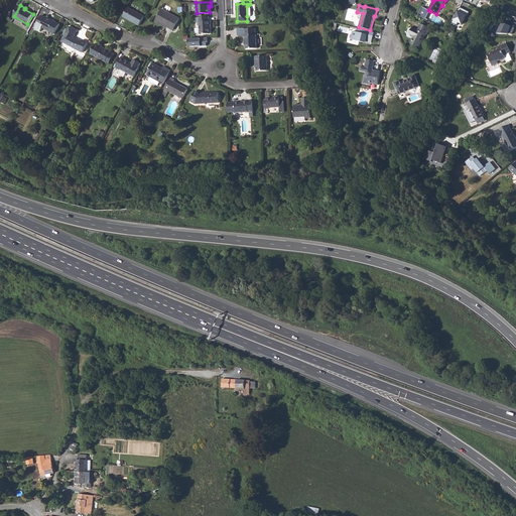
[(123,16),(139,25),(144,16),(128,7),(123,16)]
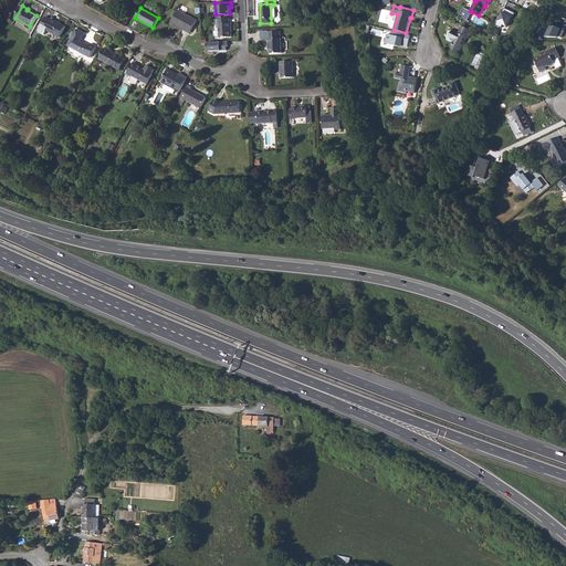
[(472,12),(470,11),(463,8),(459,17),(468,22),(472,12)]
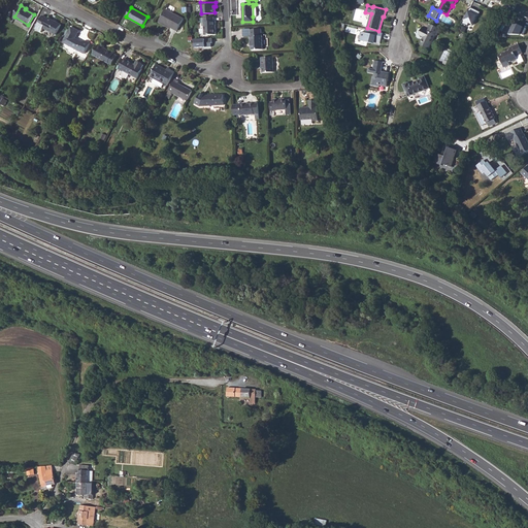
[(481,12),(470,7),(462,23),(467,26),(468,23),(473,26),(481,12)]
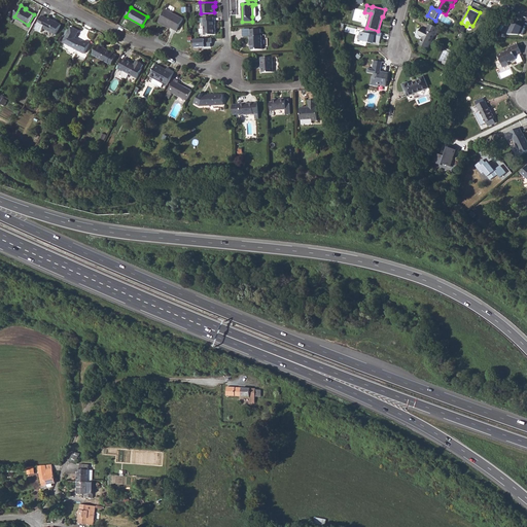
[(160,20),(166,23),(165,25),(171,28),(176,31),(183,20),(166,9),(160,20)]
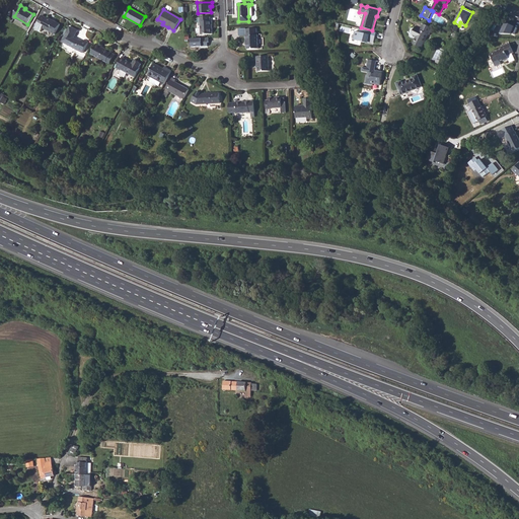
[(48,18),(44,16),(42,15),(34,28),(41,31),(43,27),(55,33),(60,24),(56,21),(55,22),(48,18)]
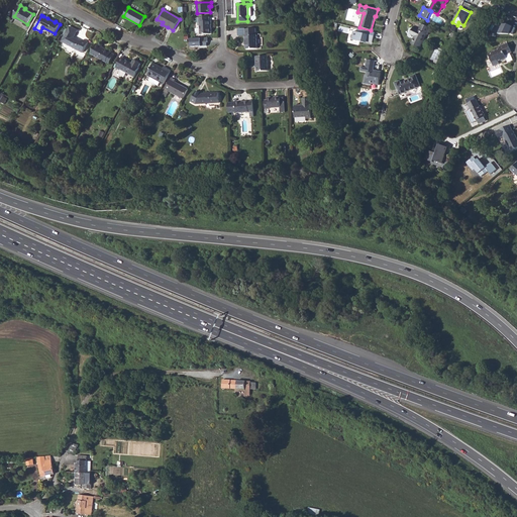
[(200,33),(204,32),(204,34),(212,34),(211,21),(210,21),(209,17),(198,18),(198,25),(199,25),(200,33)]
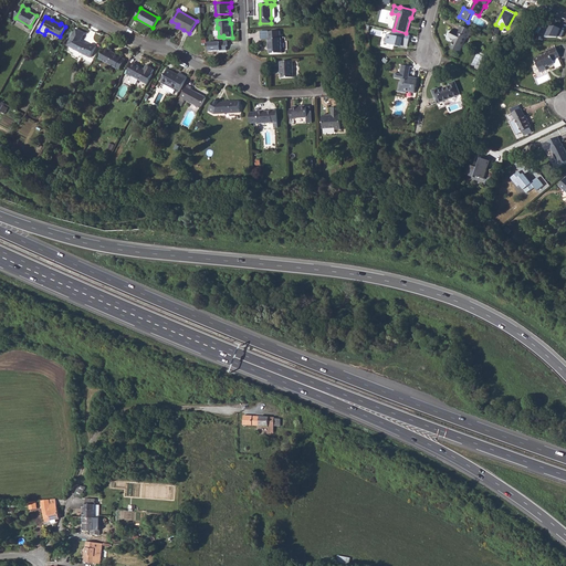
[(171,21),(170,24),(182,31),(184,30),(177,27),(178,24),(171,21)]
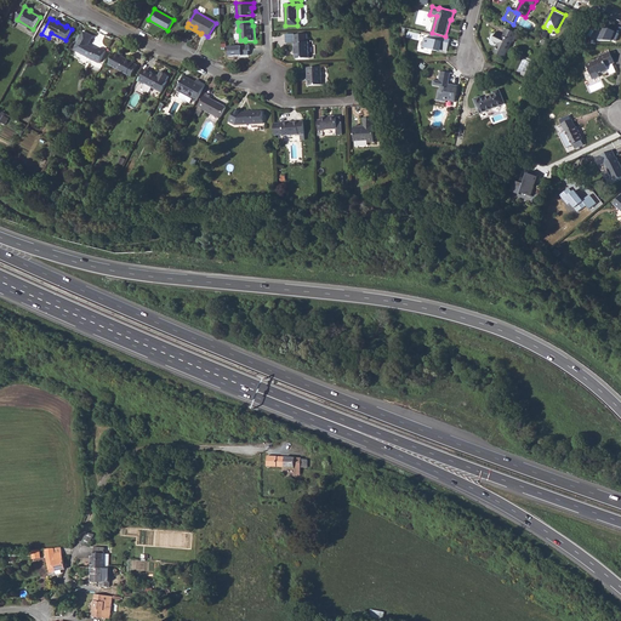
[(604,27),(597,40),(613,43),(613,38),(617,40),(620,34),(604,27)]
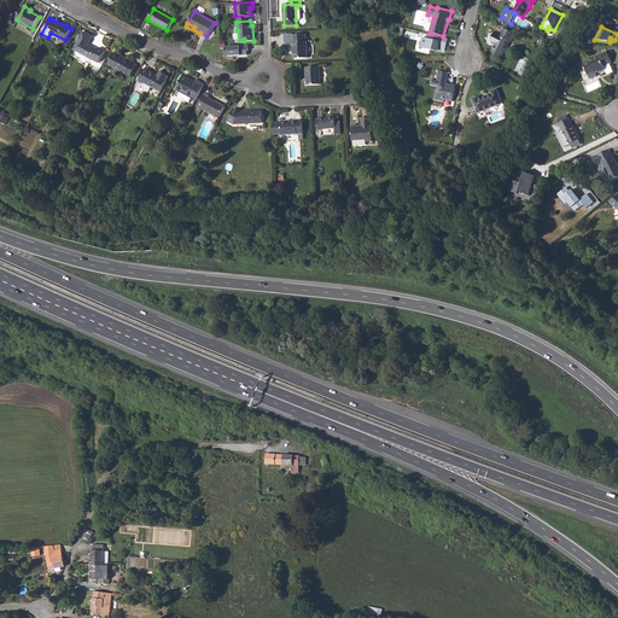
[(491,41),(496,44),(493,52),(502,57),(511,41),(512,42),(516,34),(505,29),(501,36),(495,34),(491,41)]
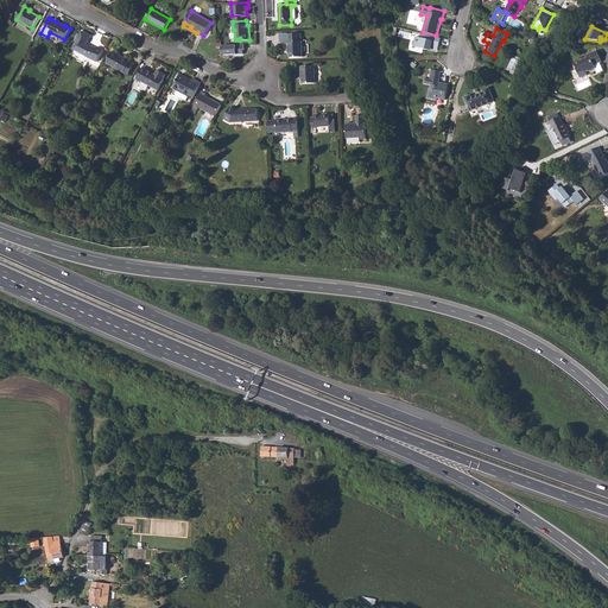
[(73,49),(89,57),(97,62),(103,50),(99,46),(94,49),(87,44),(92,36),(82,31),(73,49)]
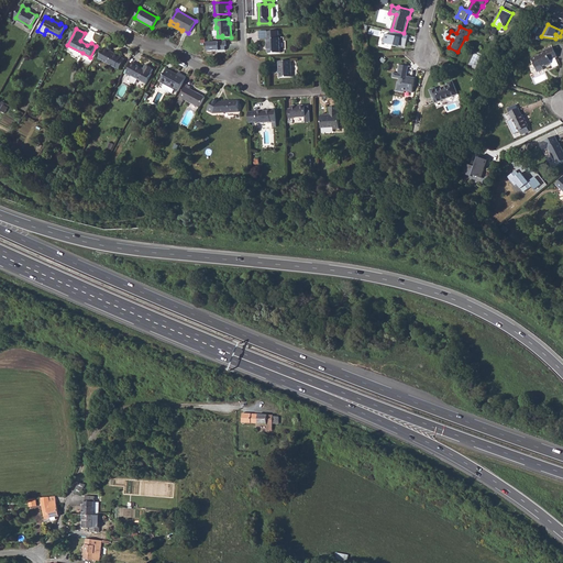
[(266,39),(267,48),(268,48),(268,54),(280,53),(279,39),(278,39),(278,31),(267,32),(267,39),(266,39)]
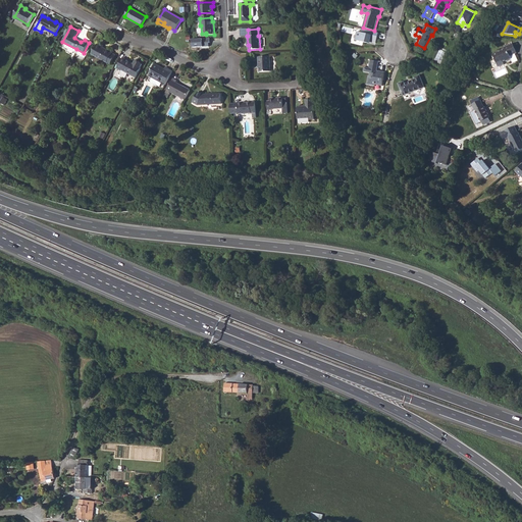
[(378,33),(362,29),(361,32),(357,31),(355,39),(370,43),(371,41),(375,42),(378,33)]
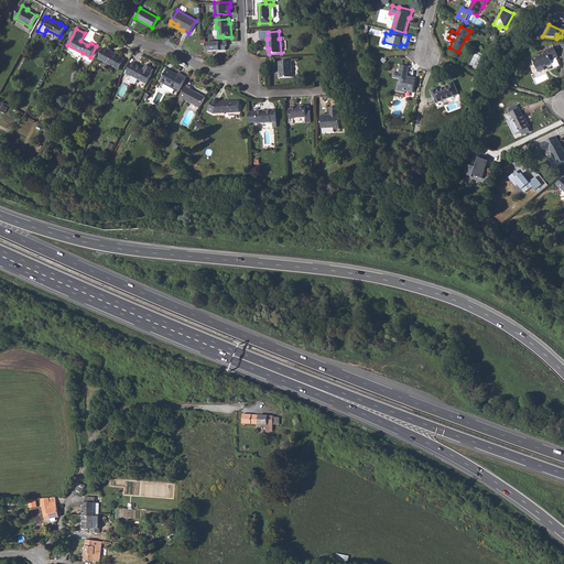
[(227,41),(208,42),(208,50),(219,50),(219,51),(226,50),(227,49),(227,41)]
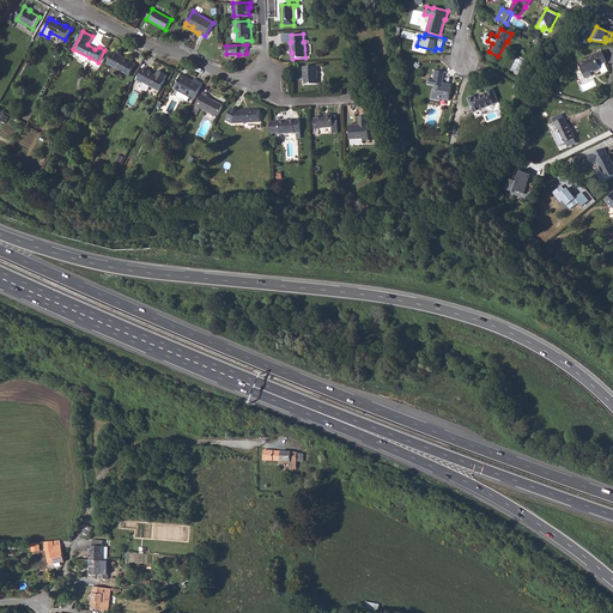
[(580,64),(586,79),(593,77),(590,72),(594,71),(594,72),(601,68),(599,65),(607,61),(602,52),(592,56),(593,58),(580,64)]
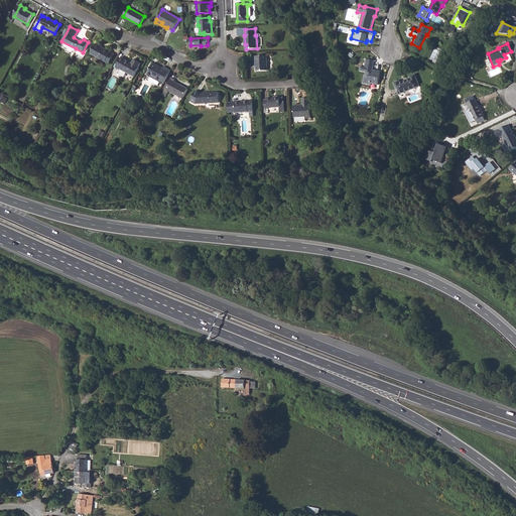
[(91,53),(109,63),(114,54),(111,52),(111,51),(103,47),(96,44),(91,53)]
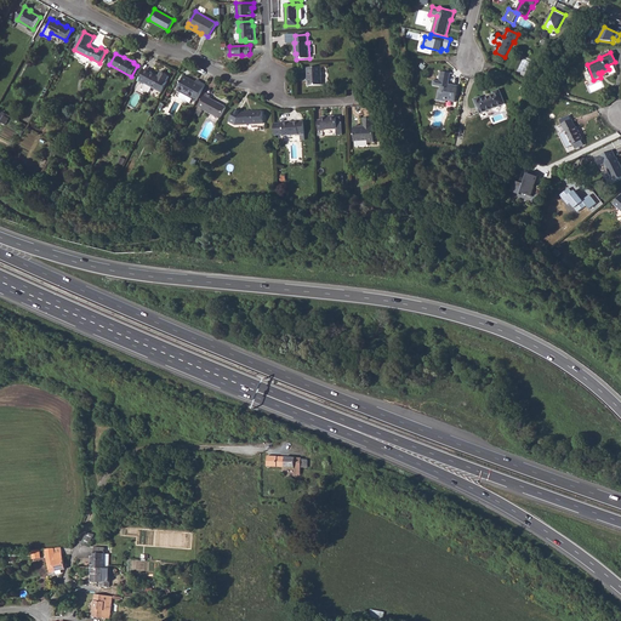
[(307,78),(308,78),(308,80),(308,86),(322,85),(322,67),(307,68),(307,78)]
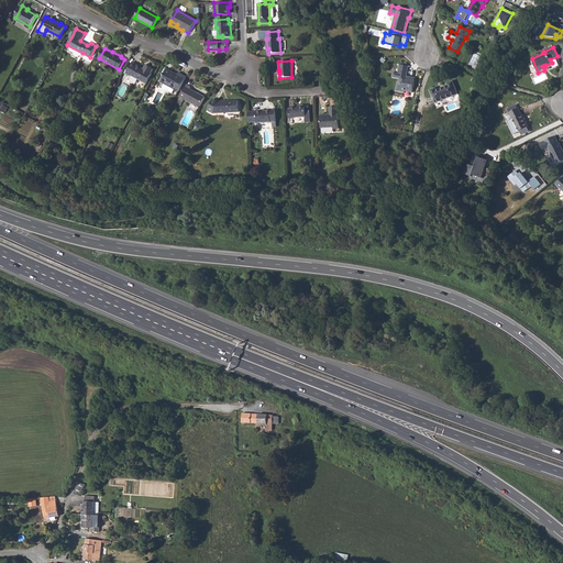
[(125,74),(131,77),(131,76),(146,84),(152,74),(154,69),(146,65),(144,69),(138,66),(138,65),(132,62),(125,74)]
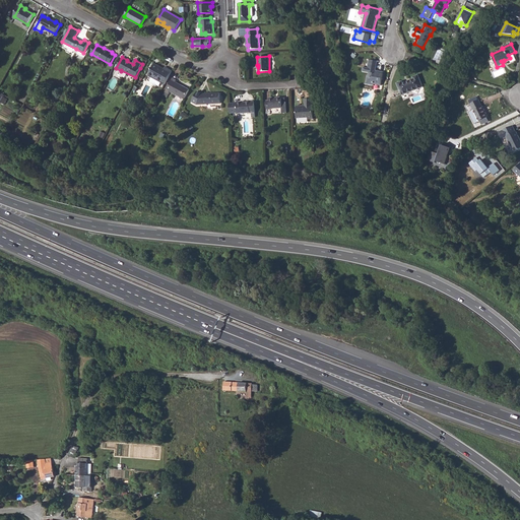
[(374,70),(376,61),(369,60),(368,68),(369,68),(368,71),(369,72),(368,75),(367,75),(366,84),(374,85),(374,84),(381,85),(383,72),(376,70),(374,70)]
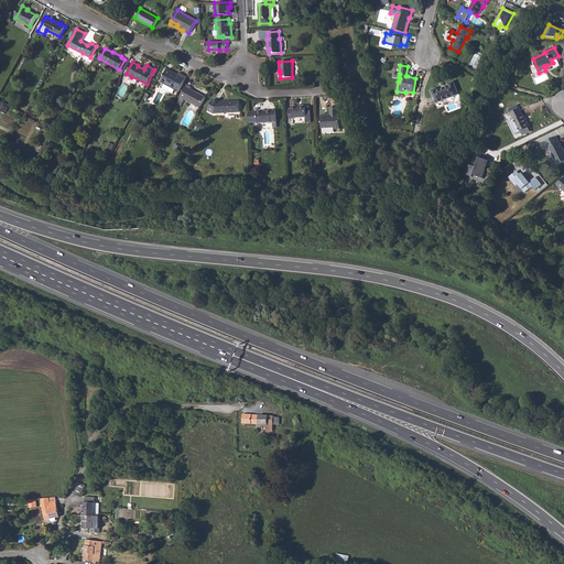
[(179,91),(186,77),(179,74),(177,75),(167,69),(161,82),(165,84),(163,88),(163,89),(167,91),(169,91),(173,94),(174,89),(179,91)]
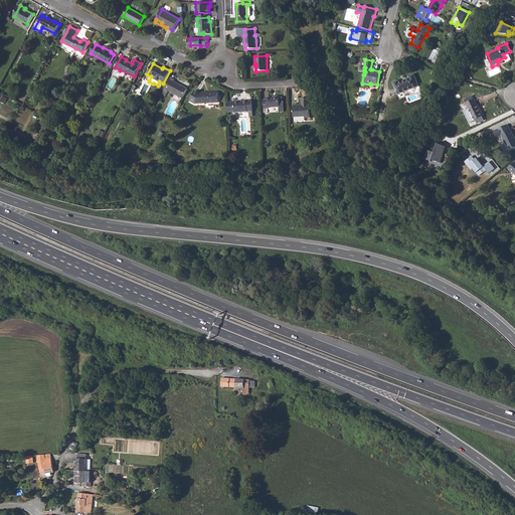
[(396,89),(398,95),(418,87),(414,74),(409,76),(410,78),(399,82),(398,80),(393,82),(396,89)]
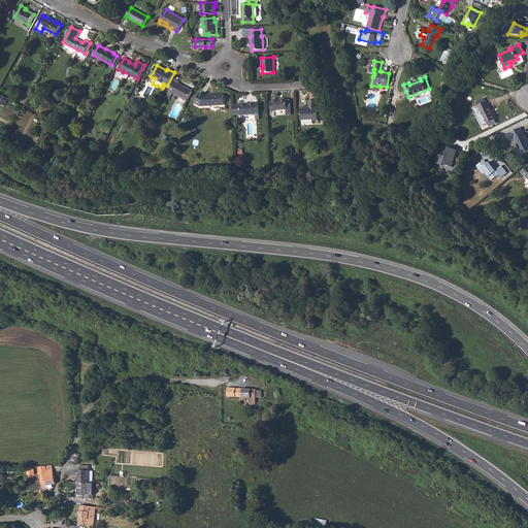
[(168,93),(172,96),(173,94),(187,101),(192,91),(178,84),(179,81),(175,79),(168,93)]
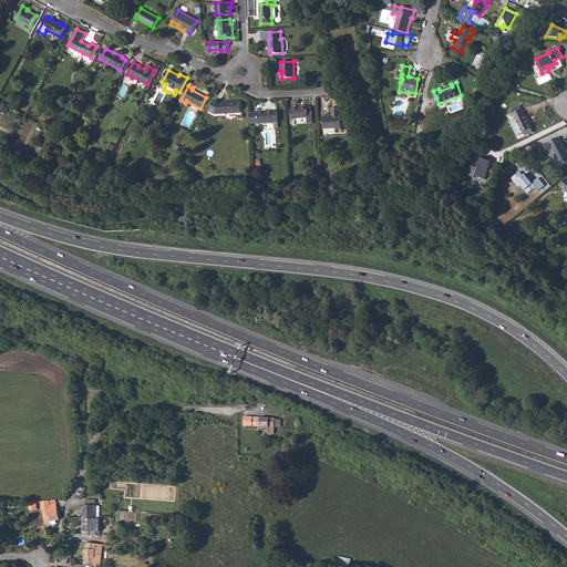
[(209,111),(214,114),(240,113),(239,102),(220,103),(215,101),(209,111)]
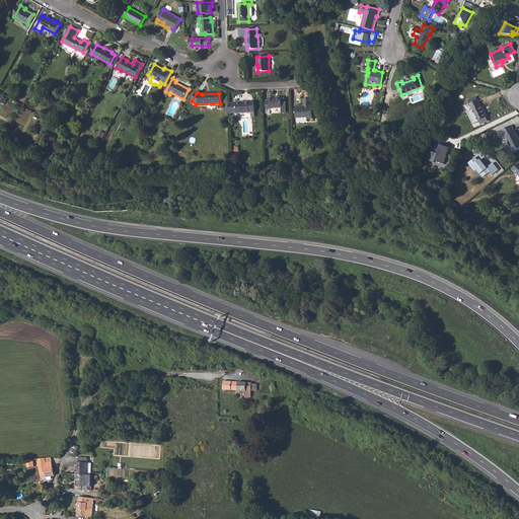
[(282,98),(282,97),(269,98),(269,100),(266,100),(266,109),(270,109),(270,108),(282,107),(282,106),(282,98)]
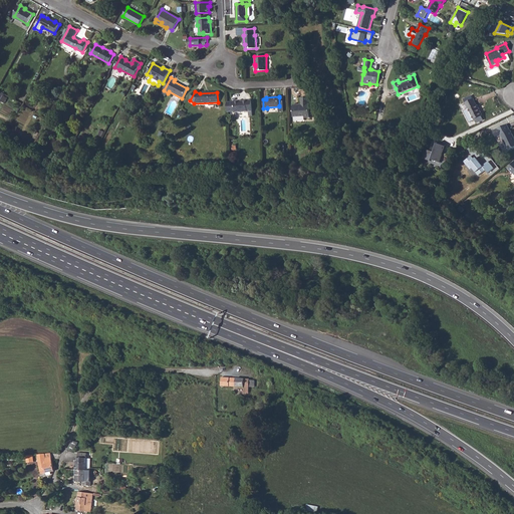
[(298,105),(293,105),(293,116),(304,116),(304,118),(310,117),(309,104),(308,104),(308,102),(309,102),(309,97),(301,98),(301,102),(302,105),(302,106),(298,106),(298,105)]
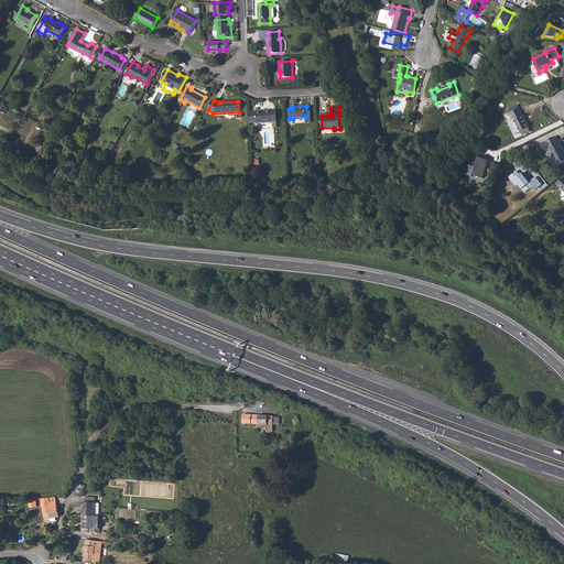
[(509,121),(514,134),(521,131),(523,134),(530,131),(529,128),(530,127),(523,115),(522,116),(519,108),(510,112),(513,119),(509,121)]
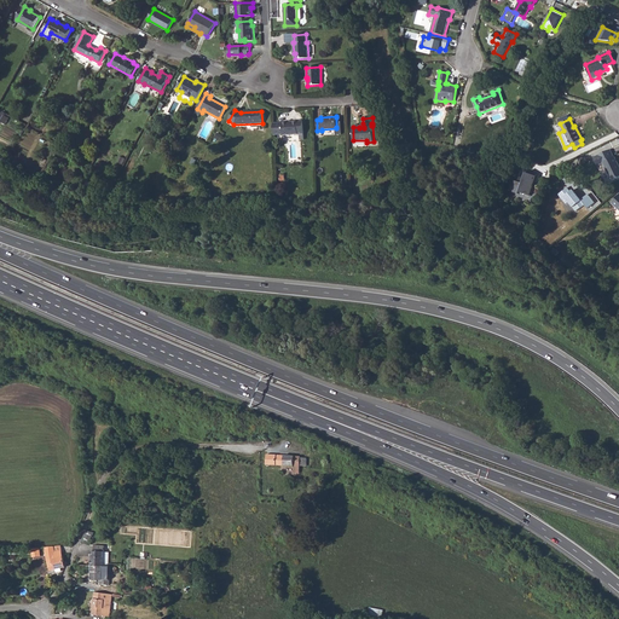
[(283,134),(283,136),(300,134),(304,134),(302,122),(283,123),(273,123),(273,136),(283,134)]
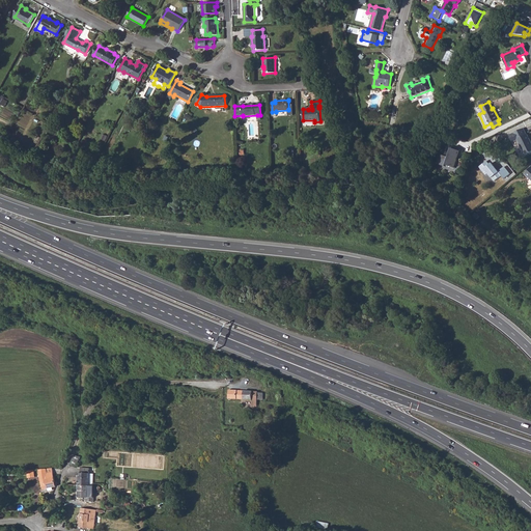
[(509,136),(512,142),(516,139),(525,156),(530,151),(530,143),(527,135),(526,135),(523,129),(509,136)]
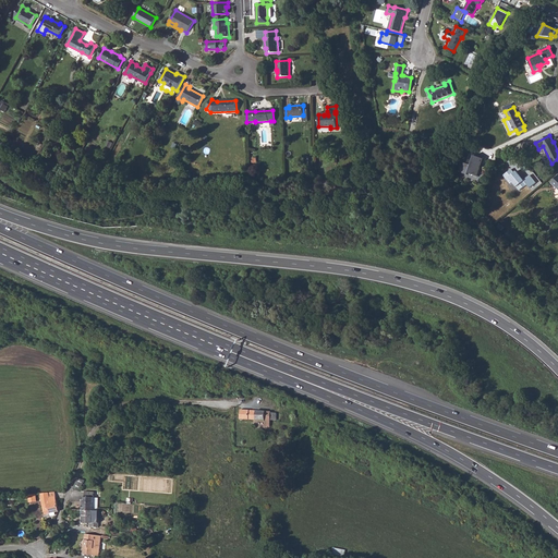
[(487,158),(471,153),(469,159),(473,161),(472,165),(464,162),(461,172),(469,174),(478,177),(483,165),(485,165),(487,158)]
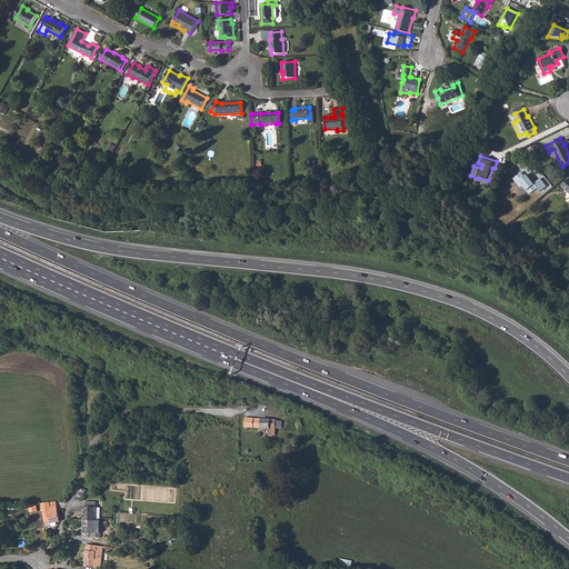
[(522,171),(512,179),(519,188),(522,186),(529,195),(538,187),(540,190),(546,186),(541,179),(535,183),(527,173),(525,175),(522,171)]
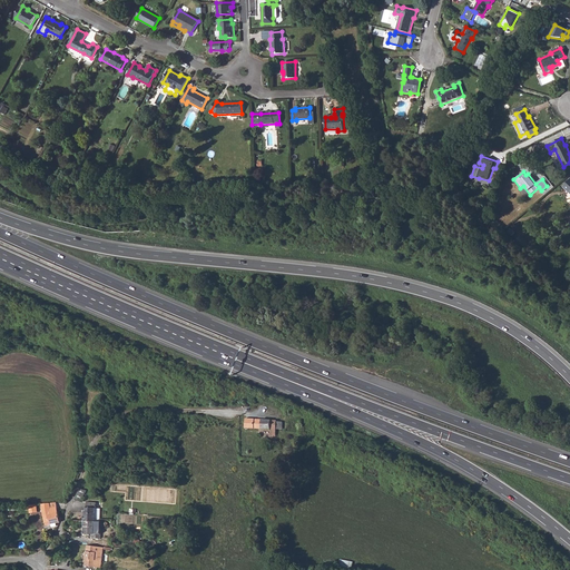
[(245,426),(257,428),(257,418),(246,418),(245,426)]
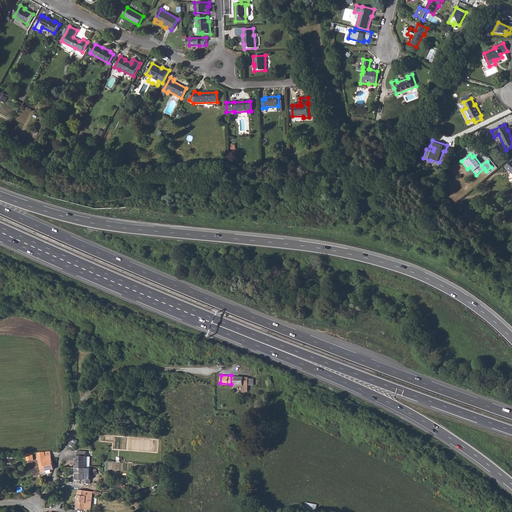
[(231,375),(231,384),(245,385),(246,376),(231,375)]
